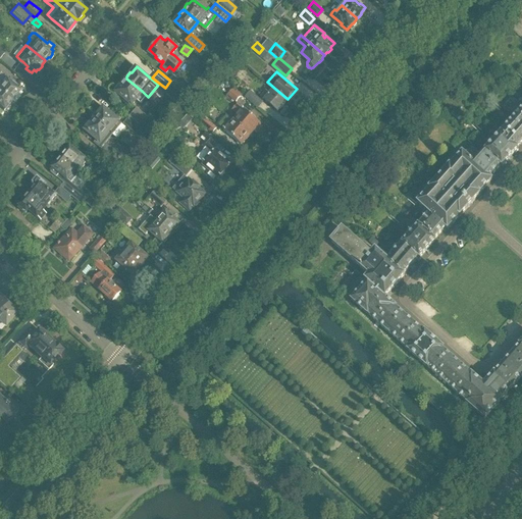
[(0,79),(0,88),(13,99),(13,98),(15,98),(18,95),(18,93),(21,89),(20,89),(4,74),(0,79)]
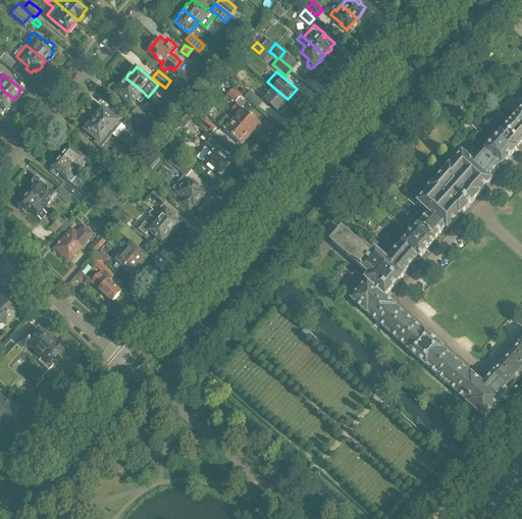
[(121,85),(117,90),(126,98),(132,102),(136,98),(141,101),(146,95),(142,91),(126,79),(125,79),(124,79),(121,83),(121,85)]
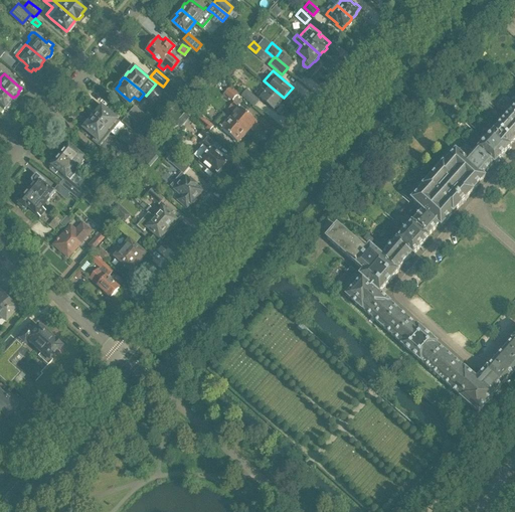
[(224,92),(232,99),(238,91),(233,87),(232,89),(228,86),(224,92)]
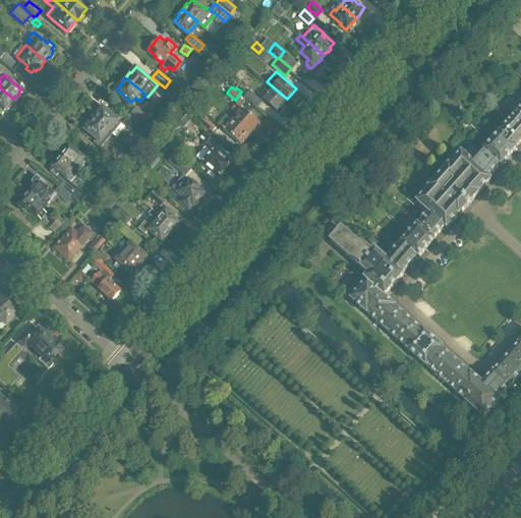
[(0,111),(1,112),(4,109),(5,108),(7,108),(9,105),(9,103),(13,99),(0,88),(0,111)]
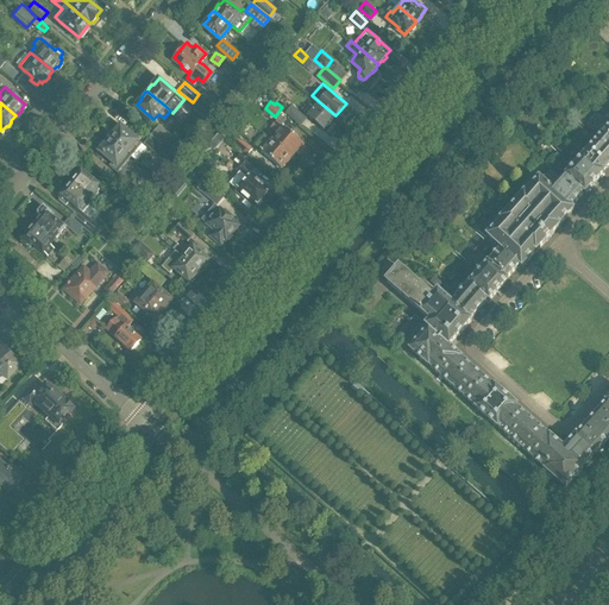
[(336,115),(321,104),(316,109),(311,105),(306,111),(325,128),(336,115)]
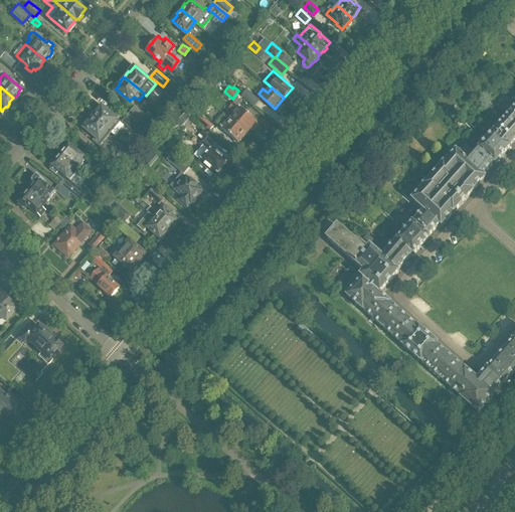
[(248,89),(242,96),(254,105),(260,99),(248,89)]
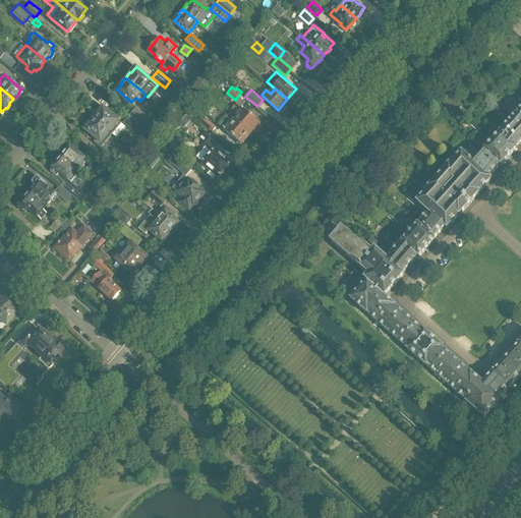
[(520,108),(520,104),(511,95),(509,98),(520,108)]
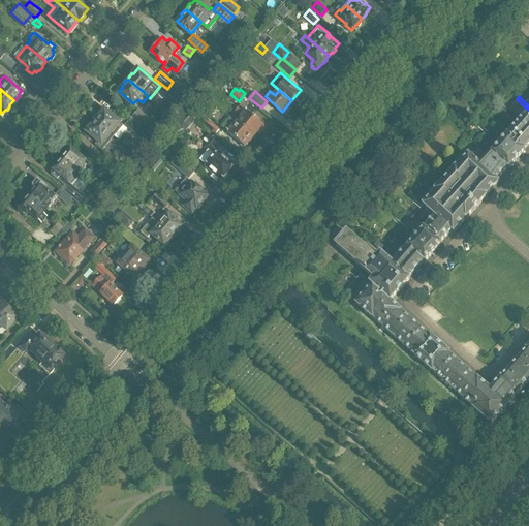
[(237,120),(254,134),(257,130),(259,132),(266,125),(241,103),(236,110),(242,115),(237,120)]
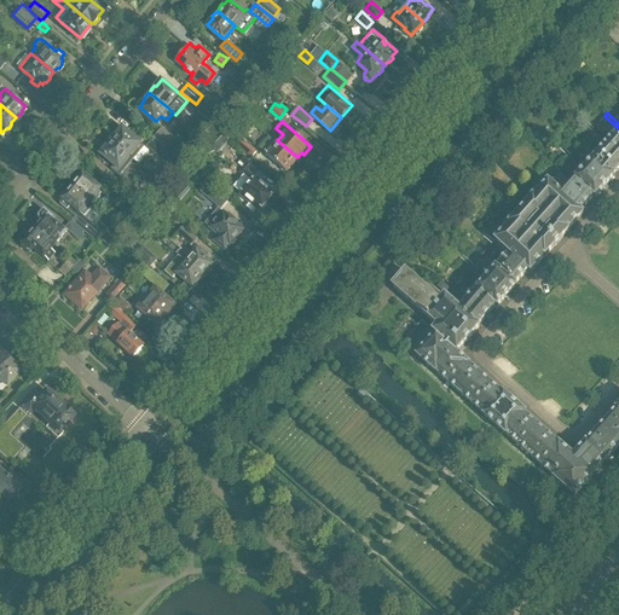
[(162,125),(154,135),(165,145),(174,134),(162,125)]
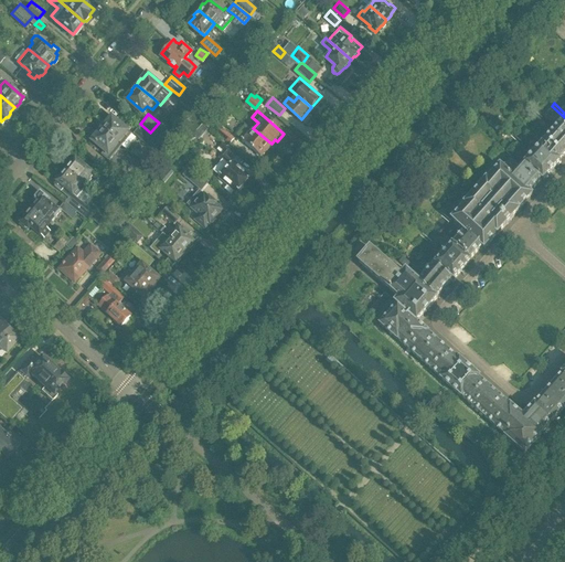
[(103,126),(103,127),(118,139),(121,144),(126,147),(136,136),(127,128),(112,116),(108,120),(106,120),(103,124),(103,126)]
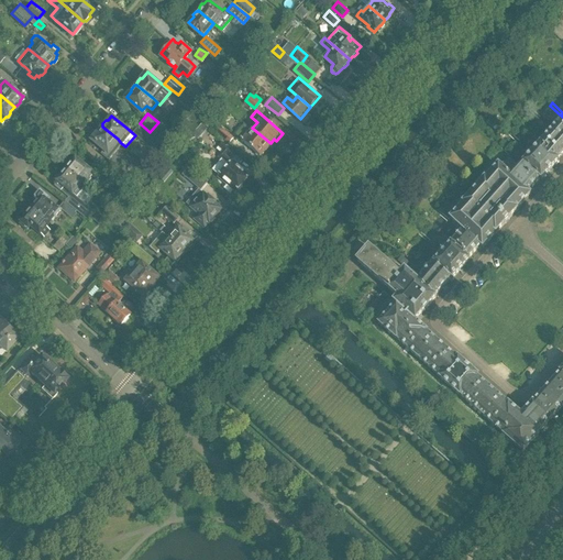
[(541,141),(558,156),(562,151),(562,117),(541,141)]
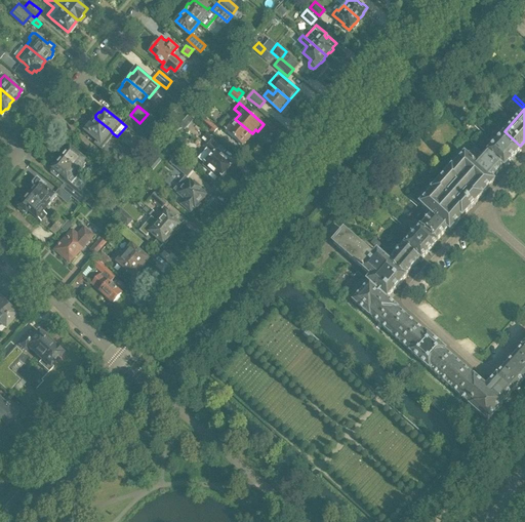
[(218,126),(199,110),(193,116),(206,127),(207,126),(213,131),(218,126)]
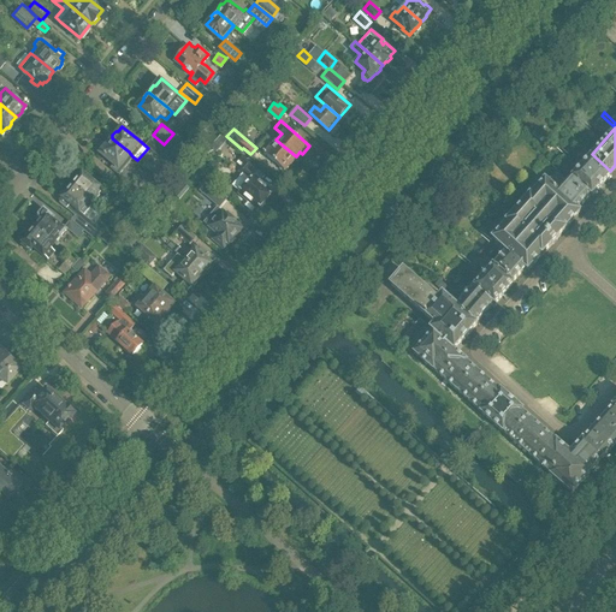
[(225,138),(219,134),(215,137),(221,143),(225,138)]
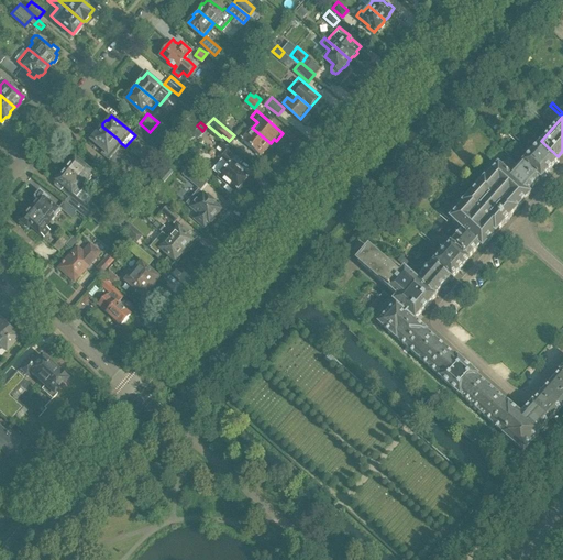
[(236,133),(236,140),(243,140),(261,155),(271,143),(252,128),(246,122),(236,133)]
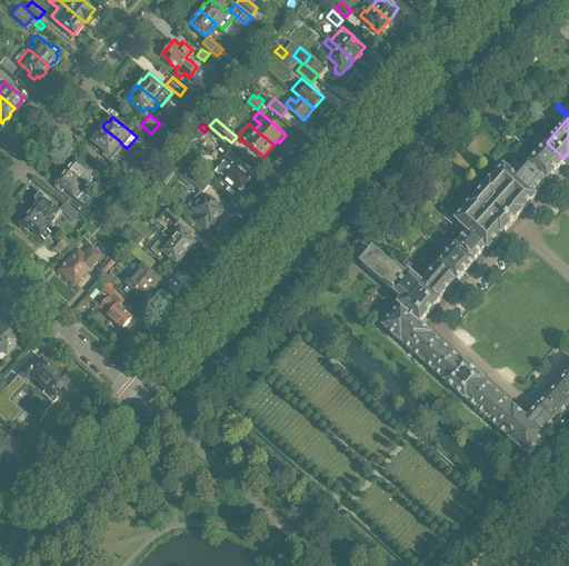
[(141,125),(135,132),(151,147),(156,150),(162,142),(158,139),(151,133),(141,125)]
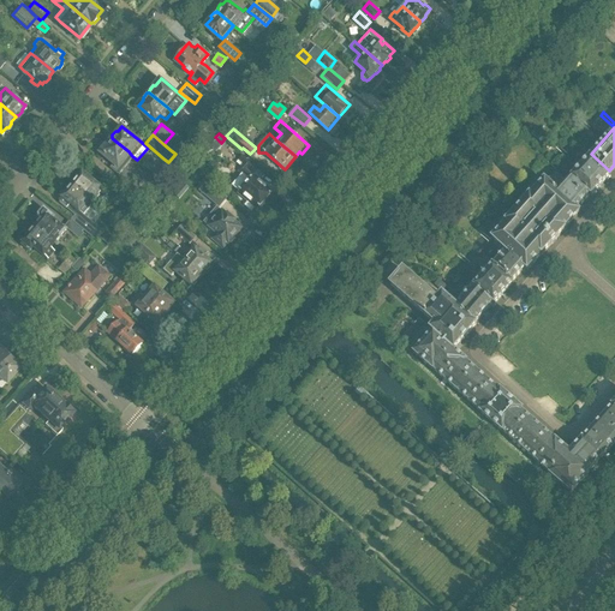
[(102,150),(101,150),(114,161),(111,165),(119,172),(132,156),(129,151),(112,138),(107,143),(105,143),(102,147),(102,150)]
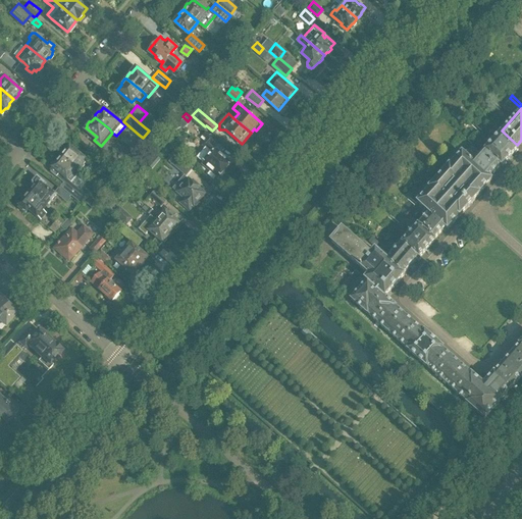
[(205,146),(197,155),(203,161),(203,162),(210,168),(211,168),(208,171),(207,172),(212,176),(213,177),(216,173),(217,174),(218,174),(219,173),(221,175),(225,170),(223,168),(230,161),(220,152),(210,143),(211,142),(211,143),(214,140),(215,138),(208,132),(206,131),(201,137),(204,140),(202,143),(205,146)]
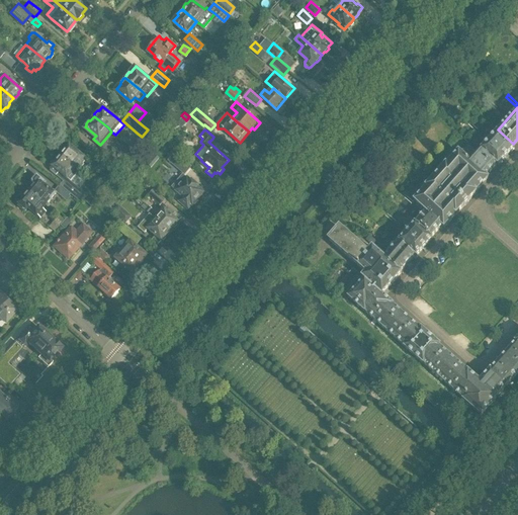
[(513,145),(513,144),(498,130),(481,149),(496,163),(498,164),(514,146),(513,145)]
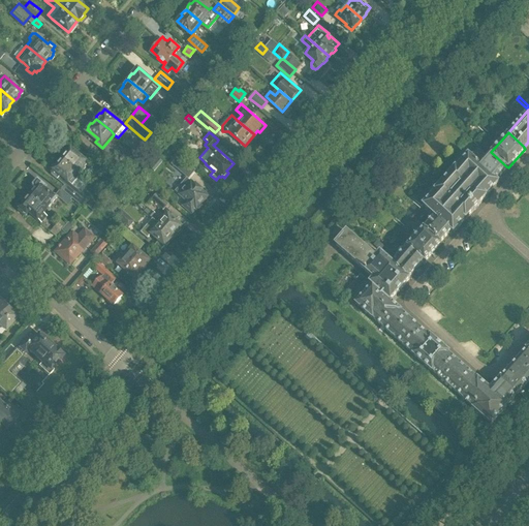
[(63,156),(62,157),(78,169),(81,172),(86,166),(85,165),(88,161),(71,147),(67,152),(65,152),(63,155),(63,156)]
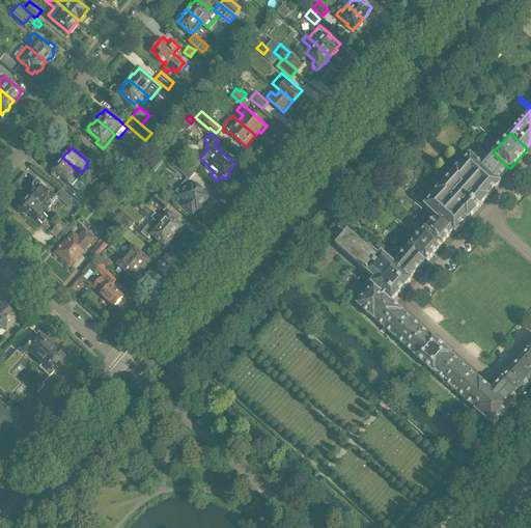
[(480,164),(498,178),(508,167),(493,153),(488,157),(481,149),(476,155),(472,150),(470,154),(471,155),(481,163),(480,164)]
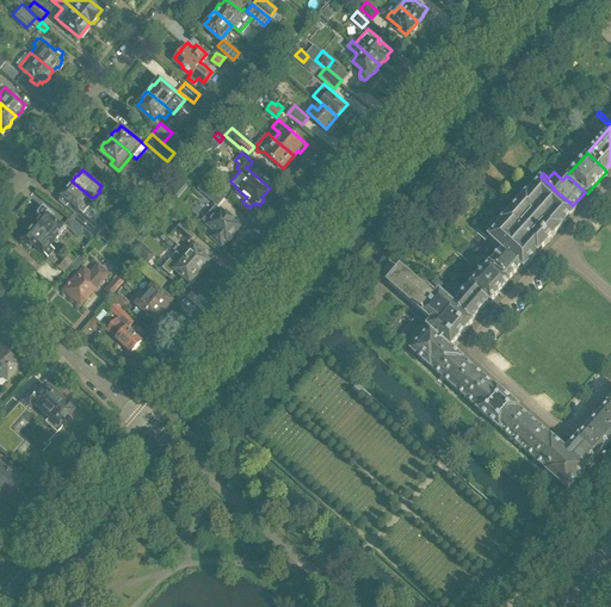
[(156,202),(125,175),(119,183),(150,209),(156,202)]
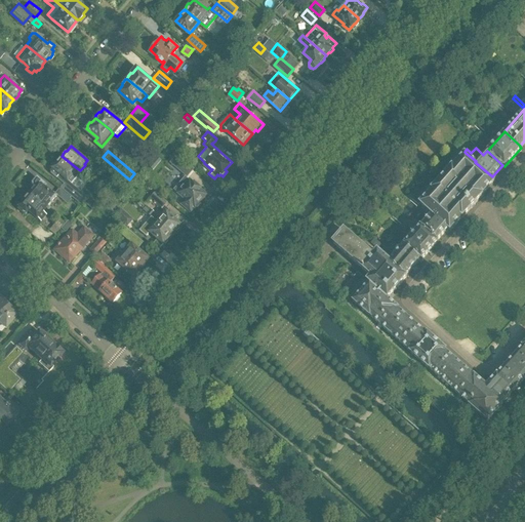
[(176,153),(169,161),(185,174),(187,175),(194,167),(176,153)]
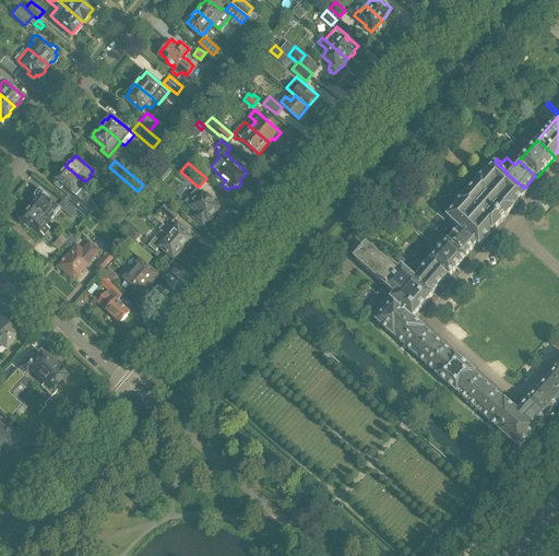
[(454,222),(477,241),(479,244),(480,243),(491,229),(492,229),(495,228),(494,228),(501,220),(501,221),(507,215),(506,214),(509,211),(513,206),(514,205),(513,205),(526,191),(527,191),(524,188),(506,173),(507,172),(496,163),(483,177),(482,176),(460,201),(461,201),(448,215),(454,222)]
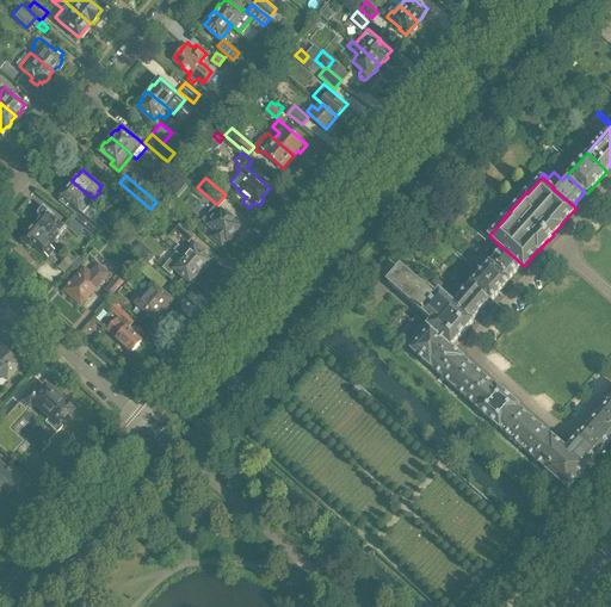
[(63,194),(60,199),(67,204),(67,203),(71,205),(69,206),(74,211),(71,216),(88,230),(96,236),(102,229),(94,223),(82,212),(84,211),(88,205),(93,199),(93,198),(90,196),(72,181),(68,187),(66,187),(63,191),(63,192),(62,193),(63,194)]
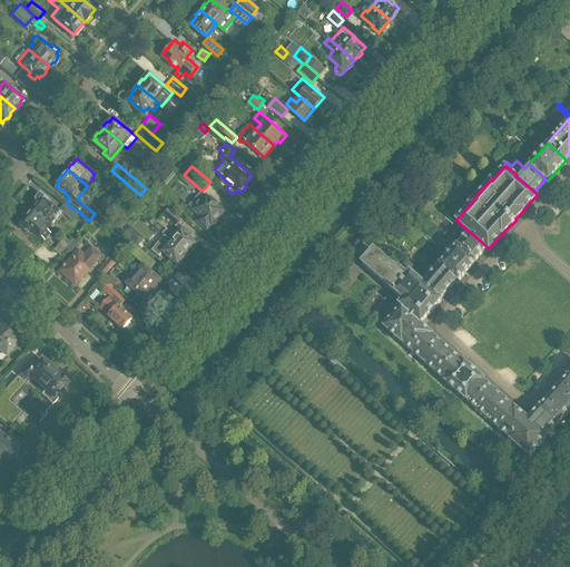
[(200,189),(188,203),(194,207),(199,213),(202,215),(197,220),(205,227),(206,228),(210,223),(212,224),(213,222),(215,222),(218,218),(218,216),(225,208),(218,204),(212,197),(210,198),(206,193),(203,191),(200,189)]
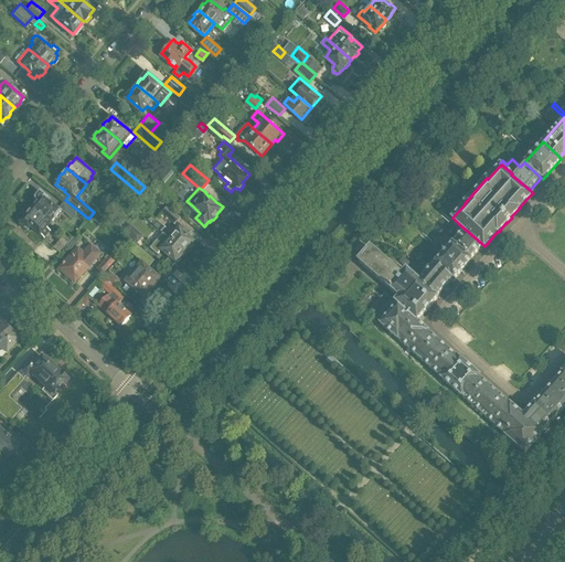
[(56,207),(45,199),(48,195),(42,190),(35,198),(39,200),(32,207),(49,220),(50,220),(50,221),(61,208),(73,216),(77,212),(63,201),(60,205),(57,204),(56,207)]
